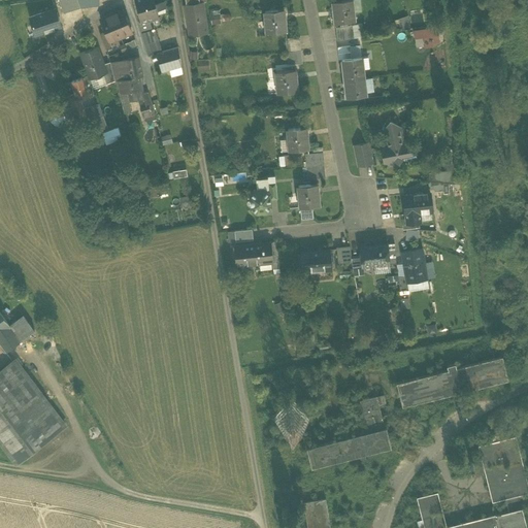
[(80,7),(77,0),(58,0),(63,12),(80,7)]
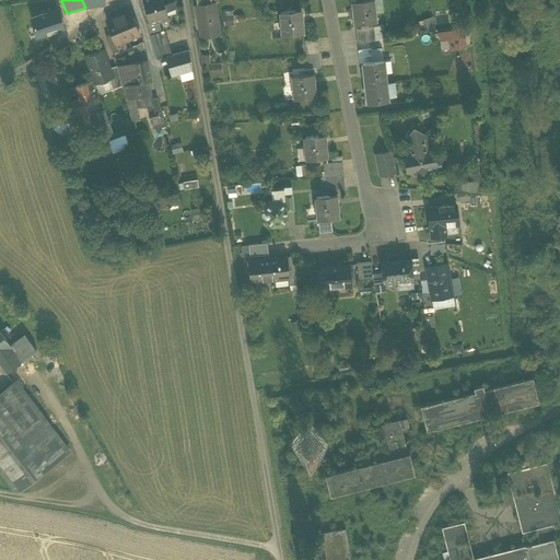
[(142,0),(149,23),(149,24),(162,21),(168,19),(166,11),(175,8),(173,1),(164,3),(163,0),(142,0)]
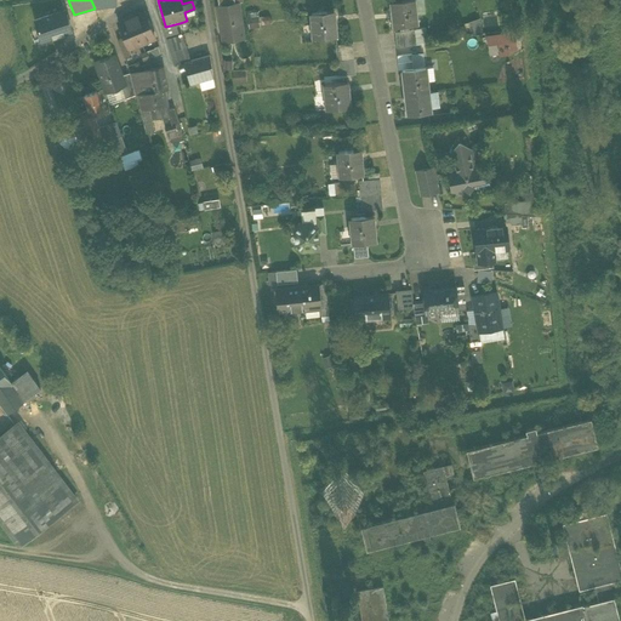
[(404,0),(391,1),(394,27),(417,24),(416,15),(414,0),(404,0)]
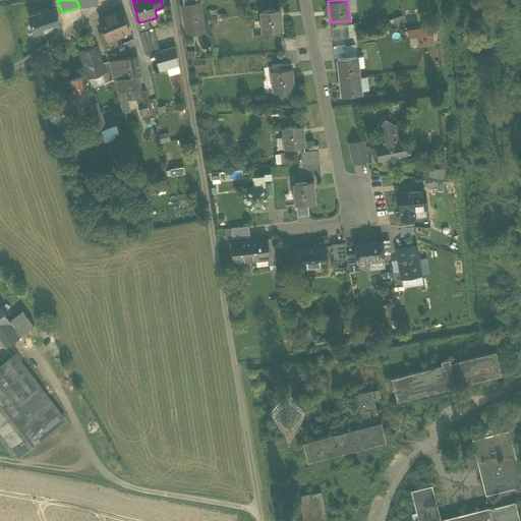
[(355,0),(347,0),(349,12),(357,11),(355,0)]
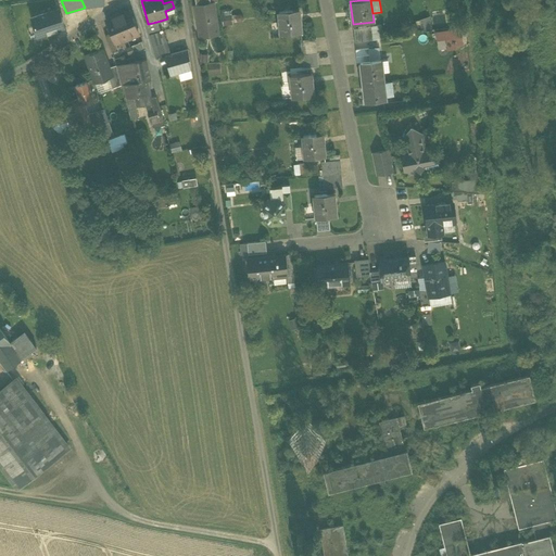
[(200,33),(201,34),(216,32),(216,30),(213,5),(212,5),(211,5),(198,8),(197,8),(200,33)]
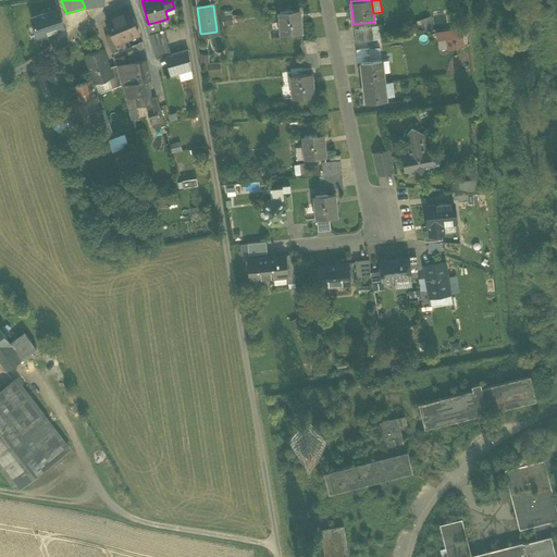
[(58,9),(31,19),(37,37),(64,28),(58,9)]
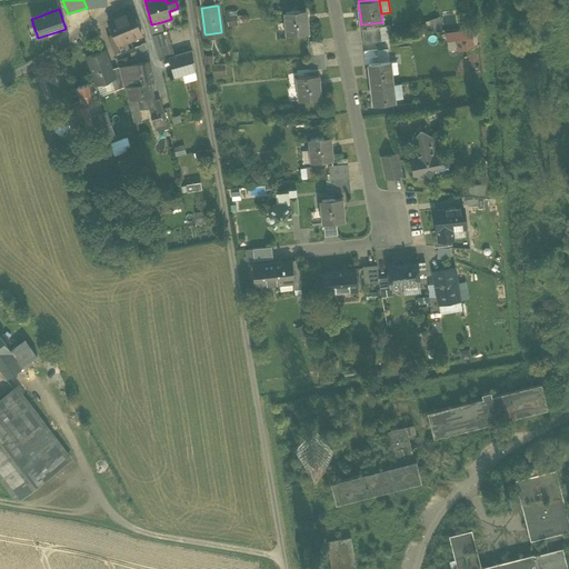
[(285,12),(287,36),(308,33),(306,10),(285,12)]
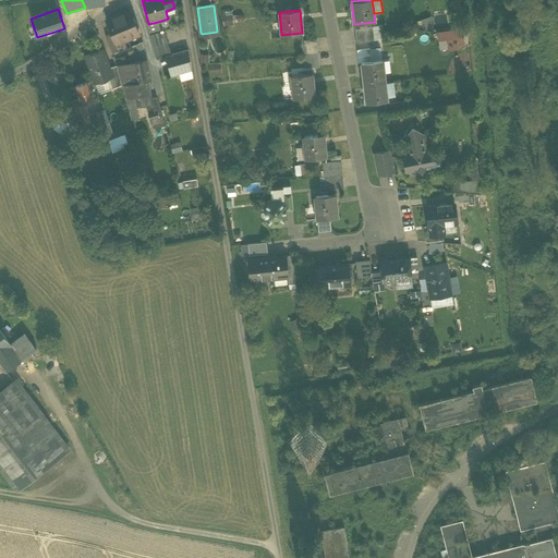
[(120,15),(118,16),(128,39),(140,35),(130,11),(120,15)]
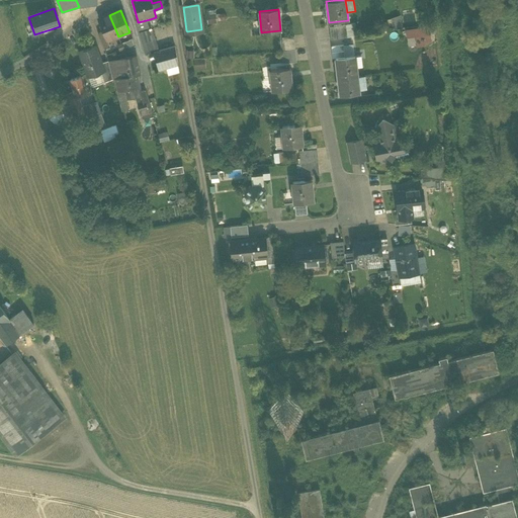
[(216,14),(206,15),(207,24),(217,23),(216,14)]
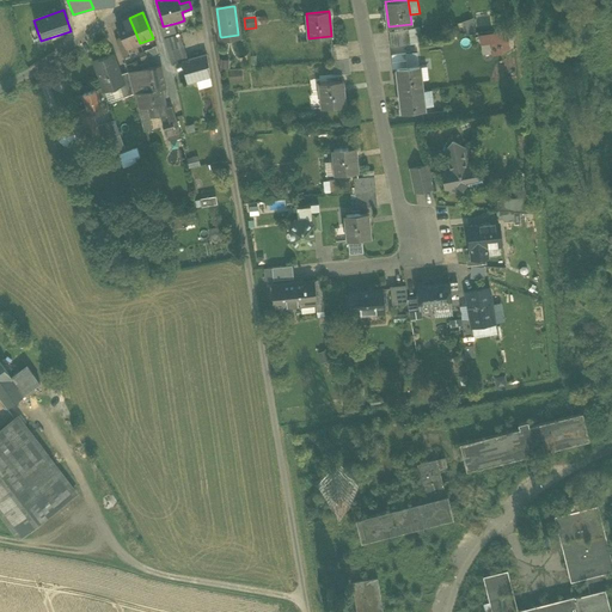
[(128,48),(140,43),(129,18),(127,19),(116,23),(122,37),(127,48),(128,48)]
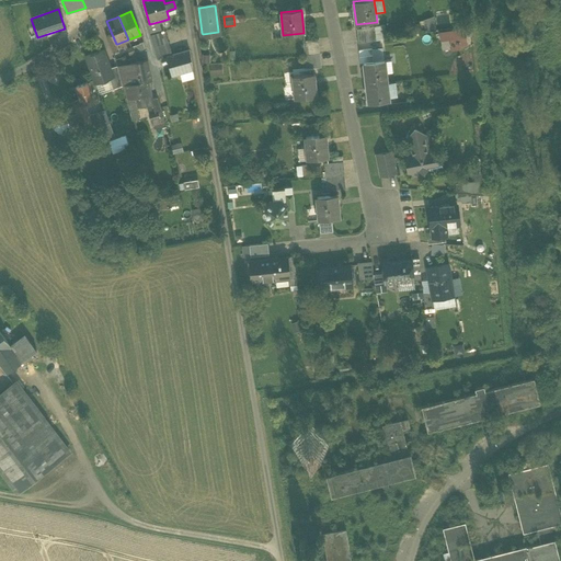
[(423,20),(425,33),(436,31),(434,16),(423,20)]
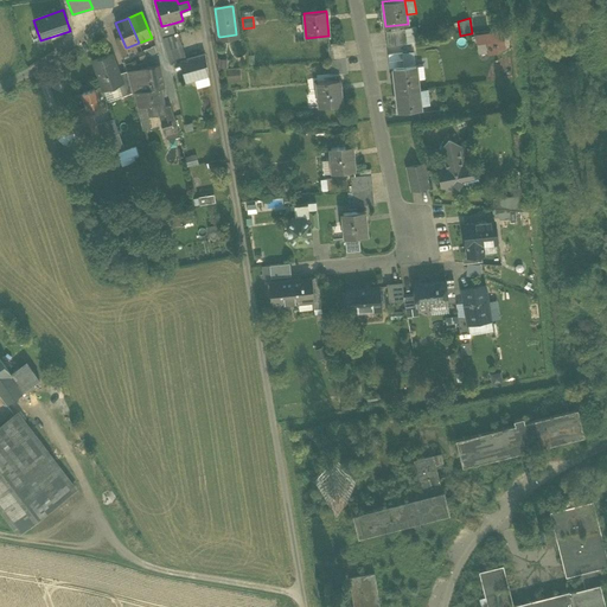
[(186,31),(183,20),(176,23),(178,33),(186,31)]
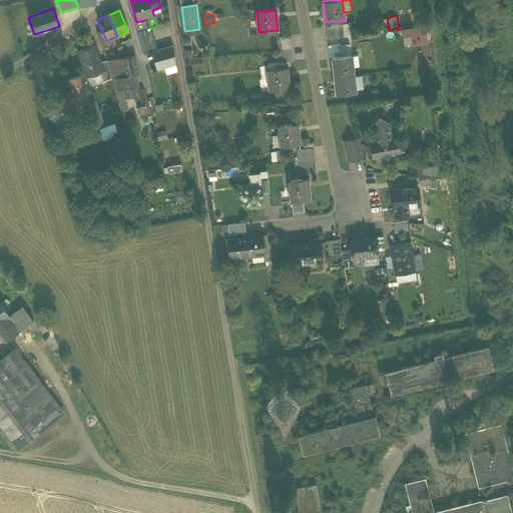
[(150,28),(148,19),(136,22),(136,21),(135,22),(137,32),(150,28)]
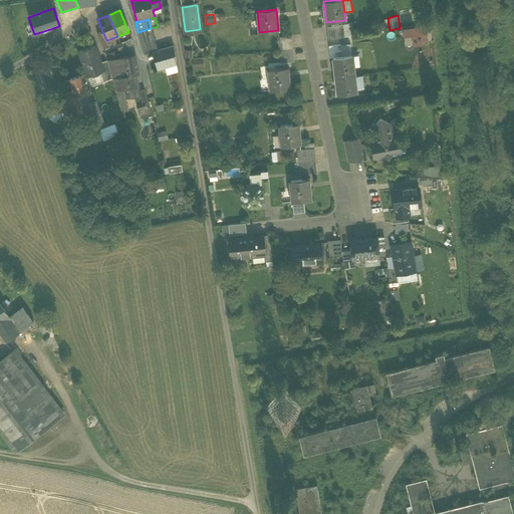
[(352,23),(342,24),(343,37),(353,35),(352,23)]
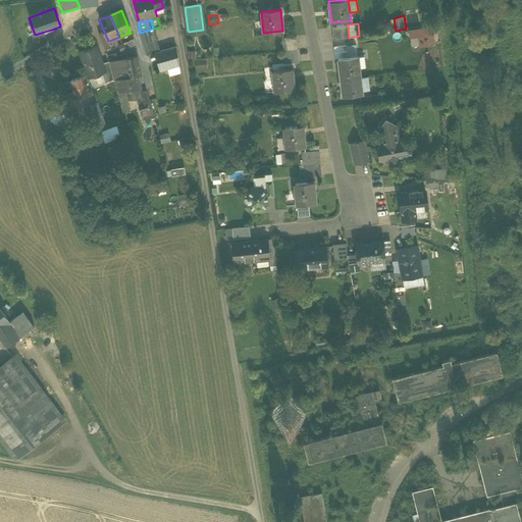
[(331,28),(333,40),(349,38),(348,24),(331,28)]
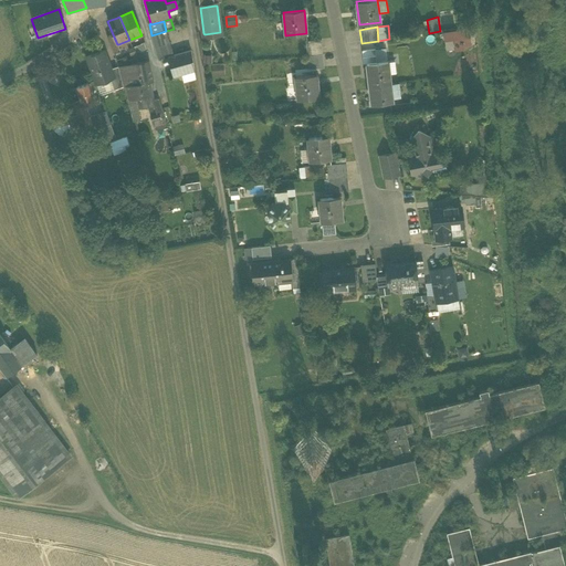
[(467,29),(452,32),(453,41),(463,39),(469,38),(467,29)]
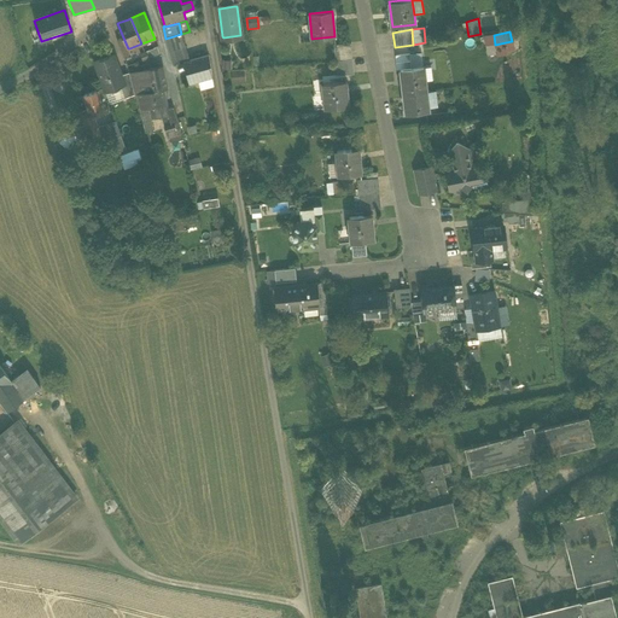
[(174,65),(186,62),(190,60),(181,34),(165,39),(174,65)]
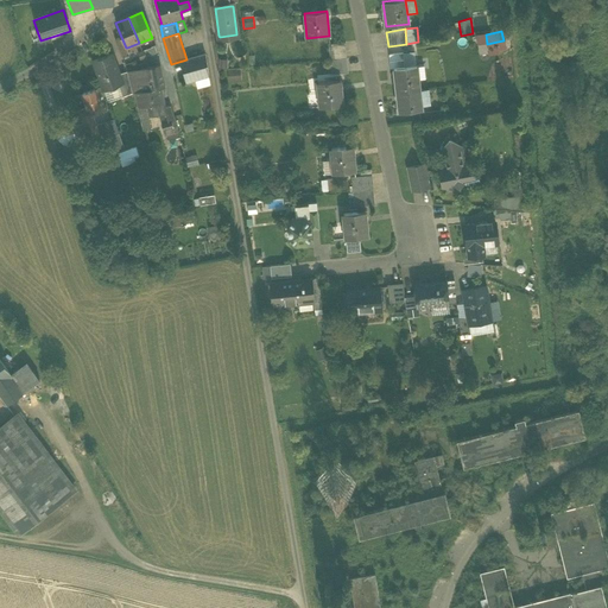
[(477,45),(487,44),(486,35),(475,36),(477,45)]
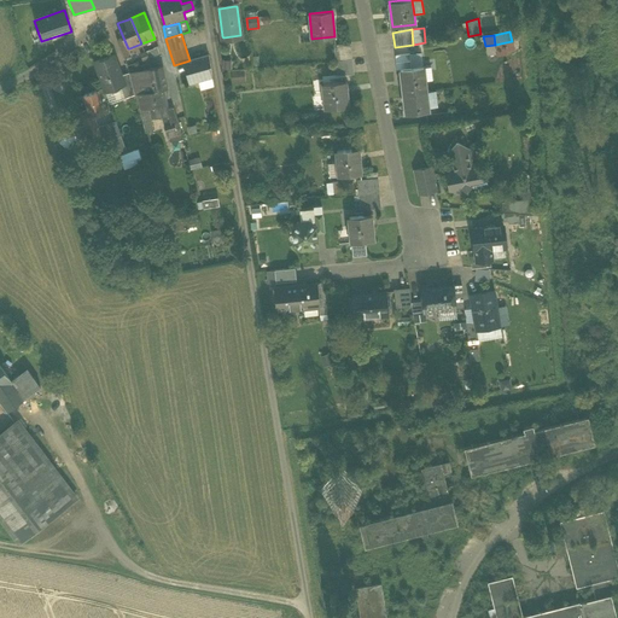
[(117,40),(123,57),(130,53),(129,48),(128,48),(123,38),(117,40)]
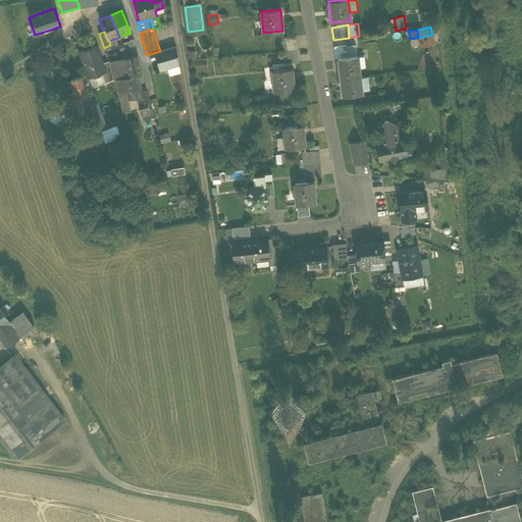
[(282,38),(283,51),(298,50),(297,36),(282,38)]
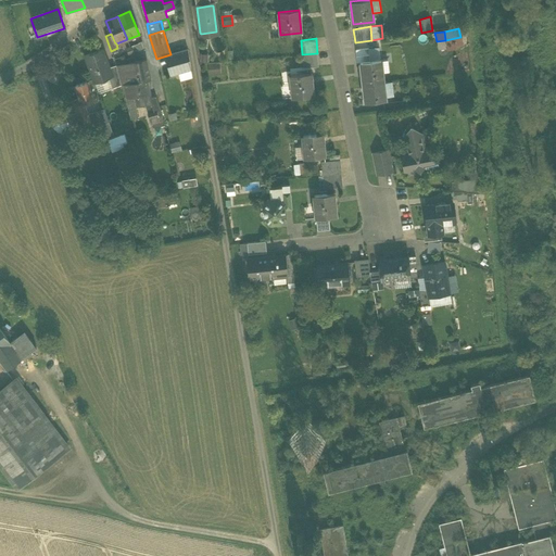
[(455,38),(445,40),(447,51),(456,50),(455,38)]
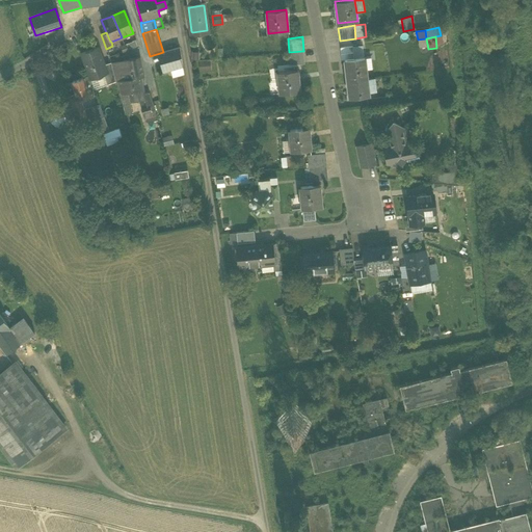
[(135,41),(126,44),(128,50),(137,46),(135,41)]
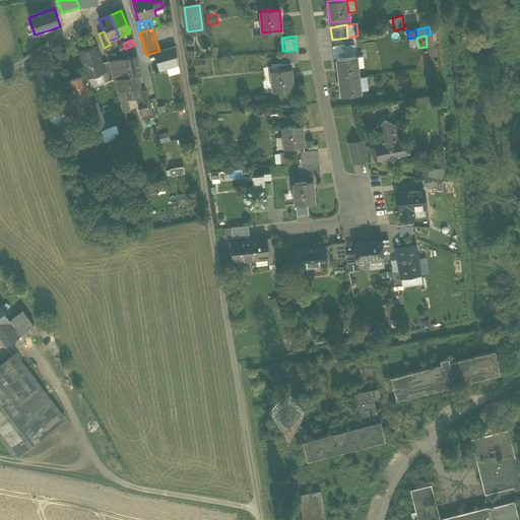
[(355,56),(354,44),(344,45),(345,51),(345,57),(355,56)]
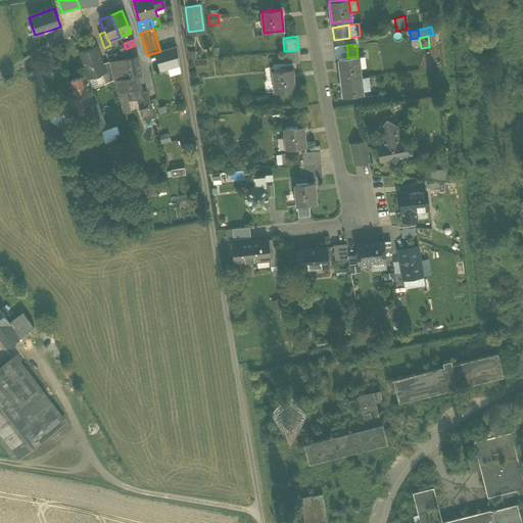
[(88,75),(89,78),(101,74),(105,72),(102,63),(96,47),(80,52),(86,68),(88,75)]
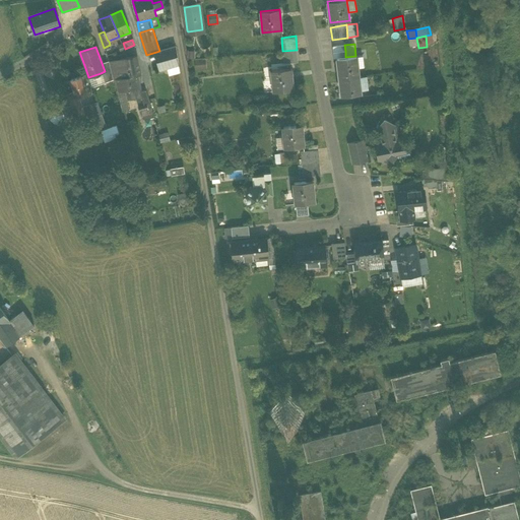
[(176,47),(159,51),(156,52),(161,69),(167,68),(179,65),(179,64),(176,47)]
